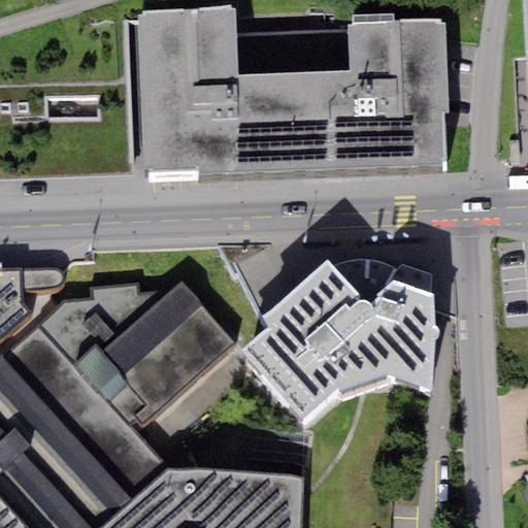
[(231,6),(143,9),(143,15),(138,15),(144,171),(196,169),(196,175),(446,167),(444,112),(449,112),(446,21),(348,24),(350,71),(238,74),(236,8),(231,9),(231,6)]
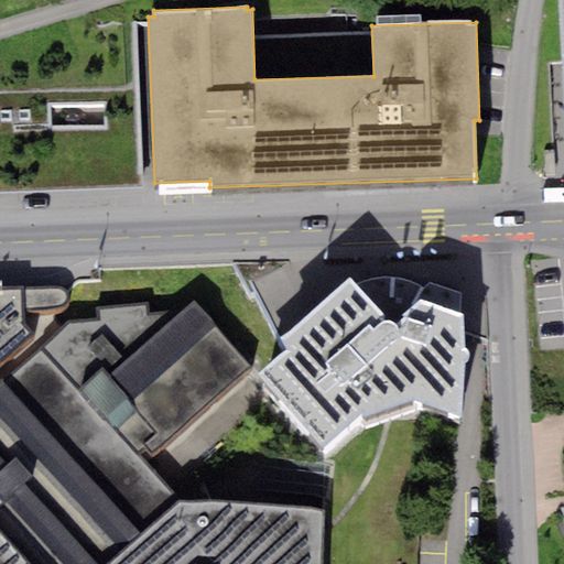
[(325,69),(369,67),(368,41),(324,43),(325,69)]
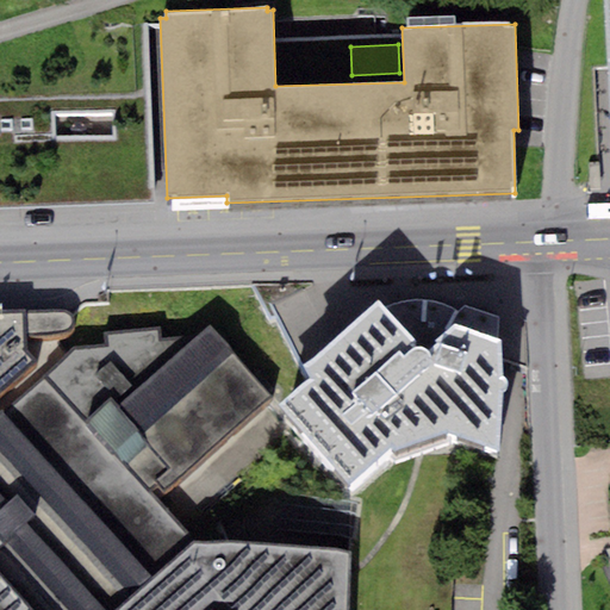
[(147,95),(0,99),(0,206),(149,204),(147,95)]
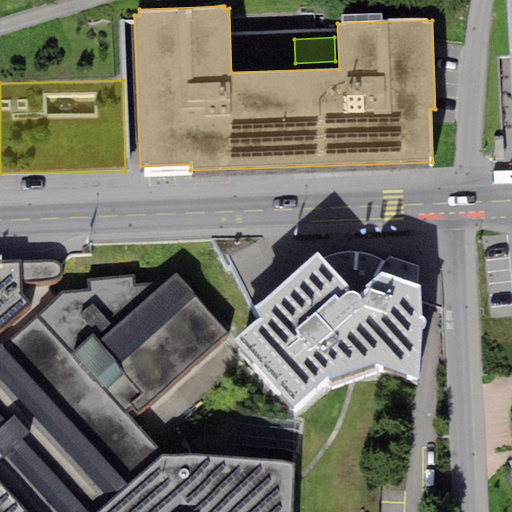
[(325,260),(317,252),(254,308),(260,319),(234,339),(294,409),(325,380),(330,387),(376,371),(376,364),(416,379),(422,332),(425,330),(425,323),(424,319),(421,317),(422,285),(416,283),(417,266),(390,257),(384,260),(375,256),(370,255),(351,252),(325,260)]
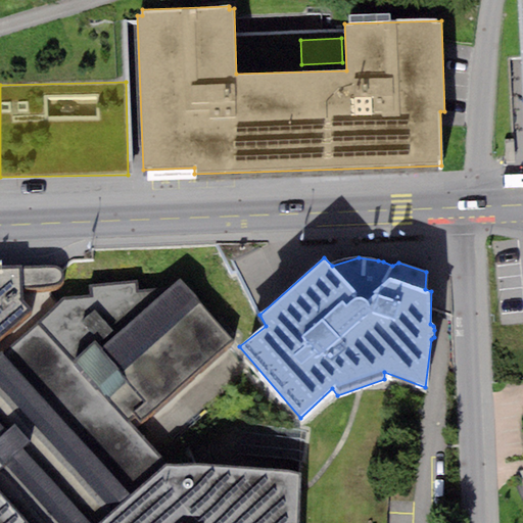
[(0,343),(35,314),(20,298),(24,290),(44,288),(51,287),(57,284),(60,280),(61,276),(61,271),(58,269),(55,267),(25,267),(0,268),(0,343)]
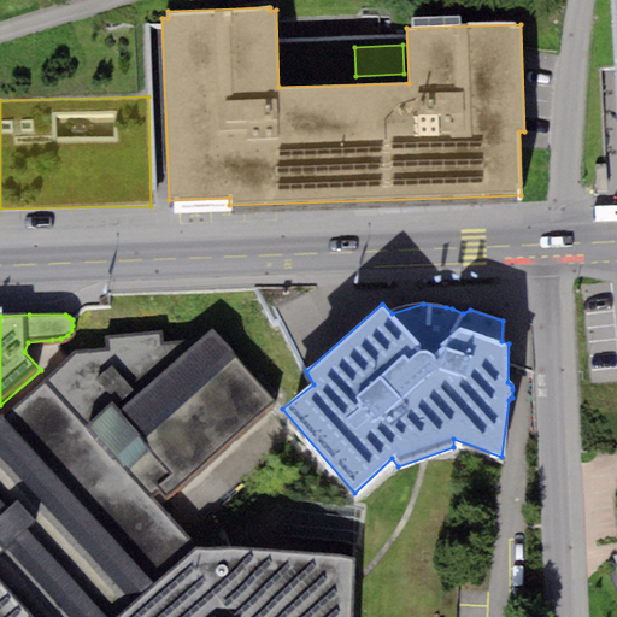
[(68,359),(52,340),(28,342),(24,352),(41,370),(0,405),(0,616),(351,616),(354,559),(195,548),(158,507),(281,405),(211,330),(198,339),(164,344),(160,333),(109,339),(110,352),(75,352),(68,359)]
